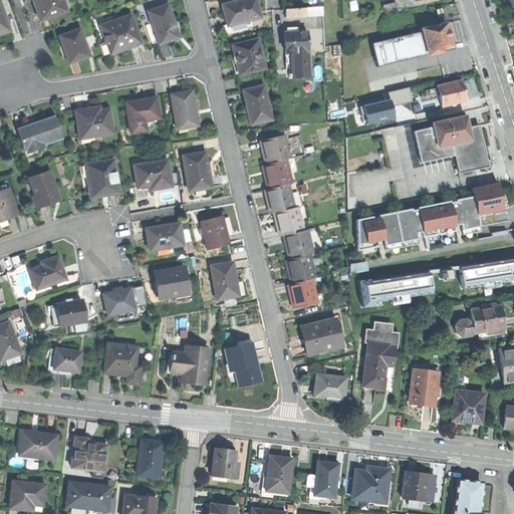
[(0,0),(0,33),(10,30),(0,0)]
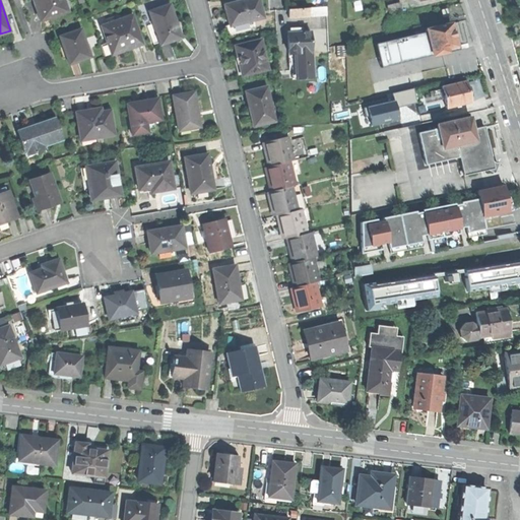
[(34,0),(42,21),(50,18),(68,11),(64,0),(34,0)]
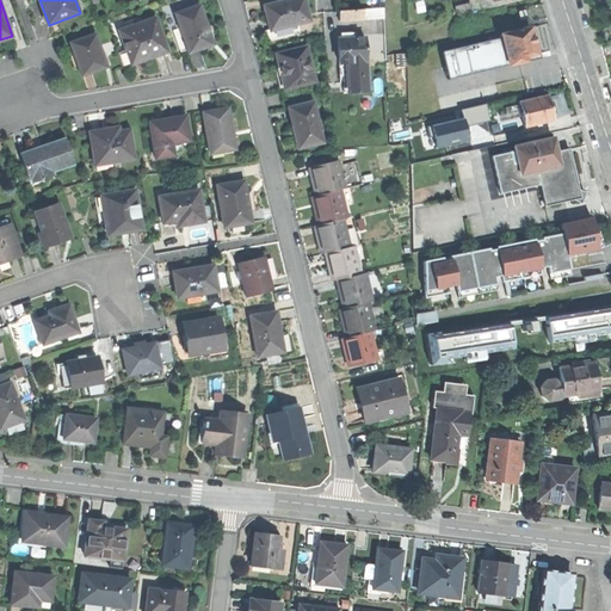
[(81,0),(75,0),(80,13),(86,12),(81,0)]
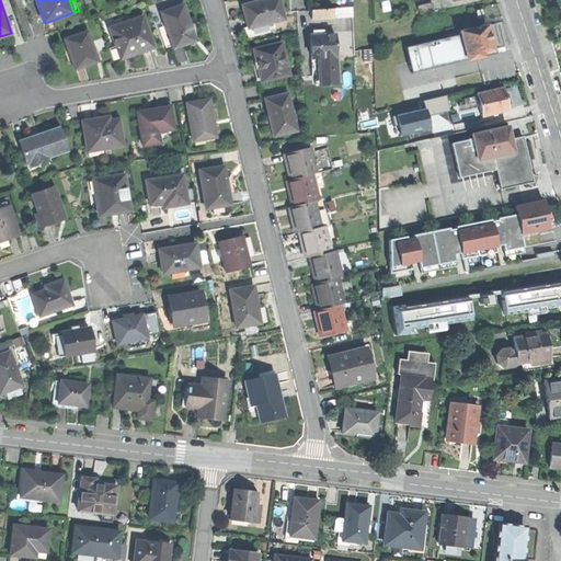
[(249,27),(284,19),(278,0),(265,0),(243,6),(245,15),(249,27)]
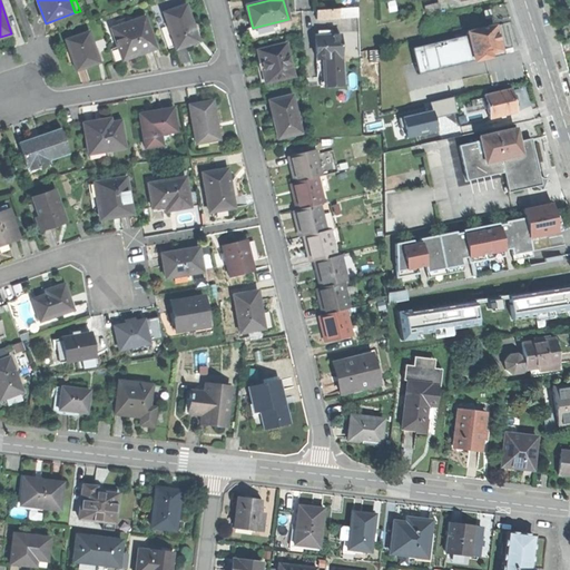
[(424,7),(425,13),(440,10),(438,3),(424,7)]
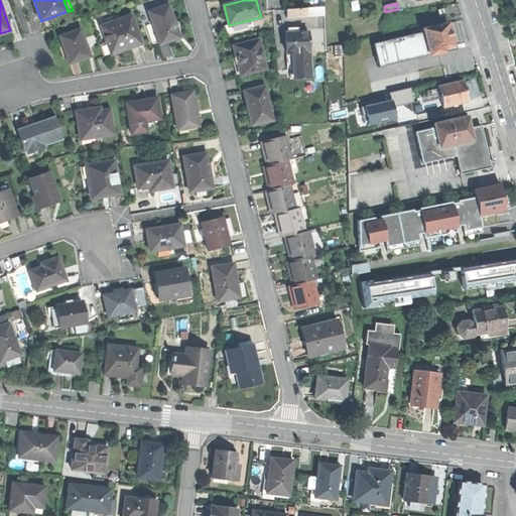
[(148,12),(159,44),(179,37),(173,21),(167,5),(148,12)]
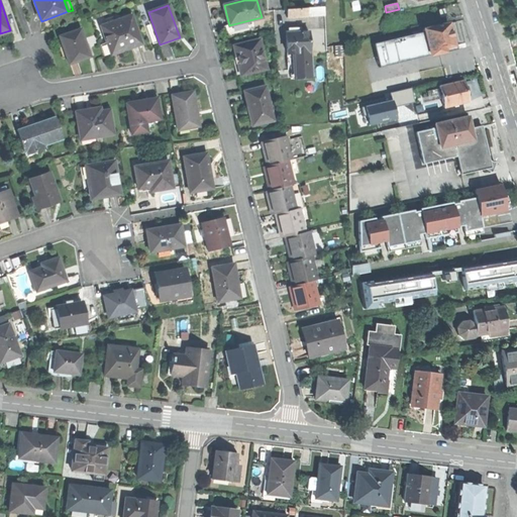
[(287,18),(325,16),(324,7),(287,9),(287,18)]
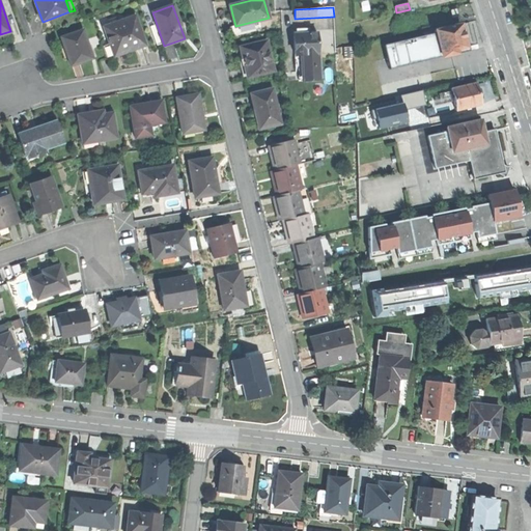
[(105,27),(115,55),(130,50),(145,45),(135,17),(117,23),(109,26),(105,27)]
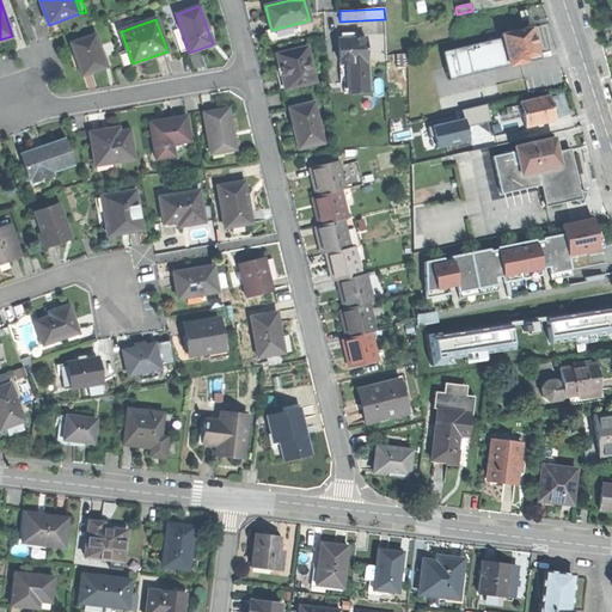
[(502,38),(447,50),(451,66),(446,67),(448,80),(490,71),(488,63),(493,62),(493,63),(505,61),(506,66),(531,60),(531,56),(537,54),(534,42),(533,42),(533,40),(531,28),(501,35),(502,38)]
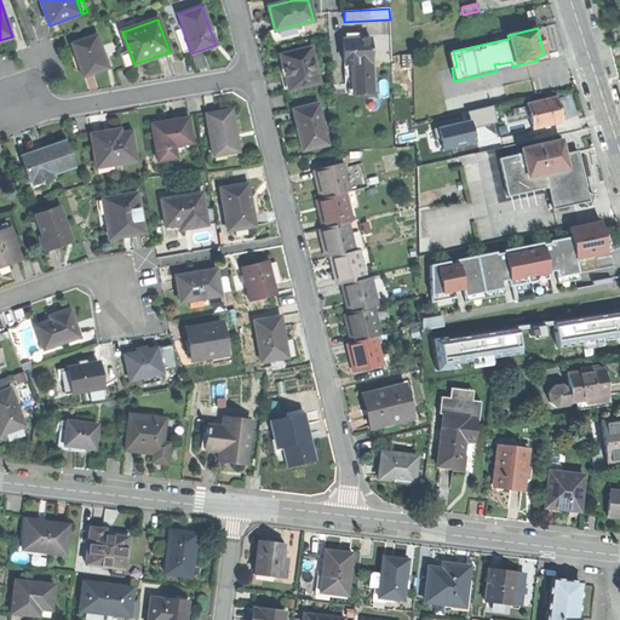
[(73,44),(85,76),(97,72),(109,67),(97,35),(73,44)]
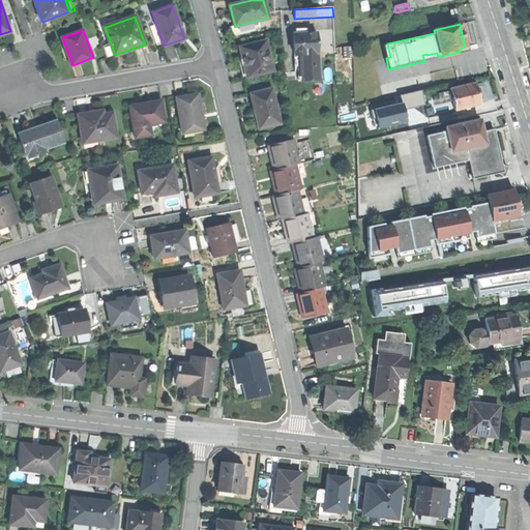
[(317,53),(316,32),(310,32),(295,33),(293,33),(294,55),(300,54),(317,53)]
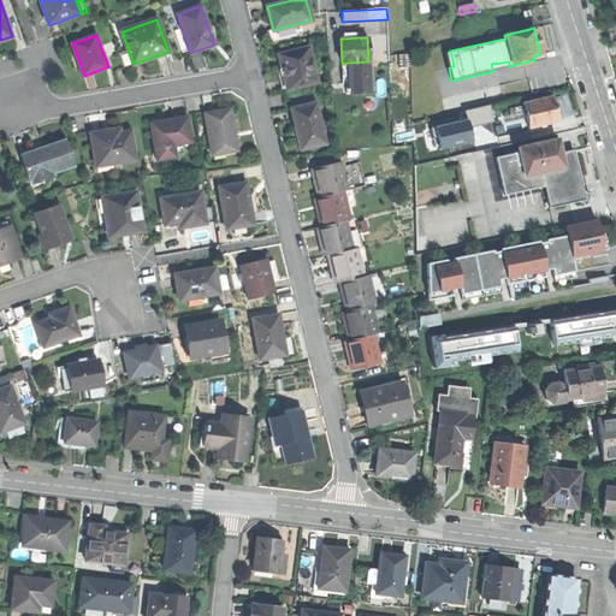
[(286,90),(318,83),(311,48),(279,55),(283,72),(286,90)]
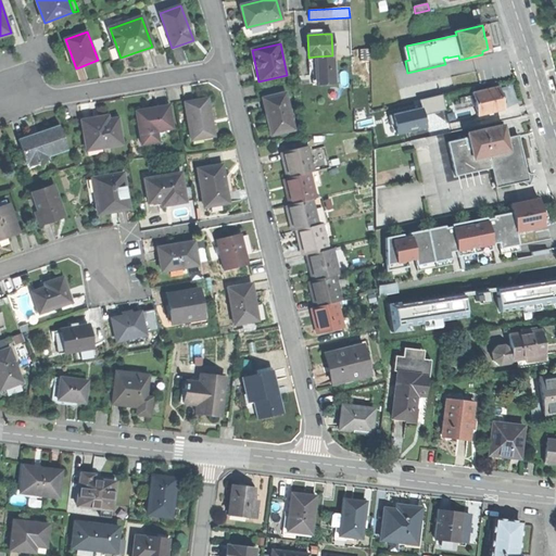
[(333,83),(332,55),(315,57),(316,68),(320,68),(320,84),(333,83)]
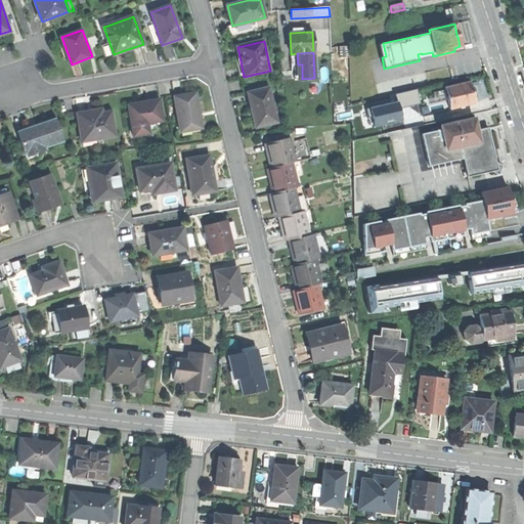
[(446,96),(449,110),(474,103),(471,92),(469,83),(444,88),(446,96)]
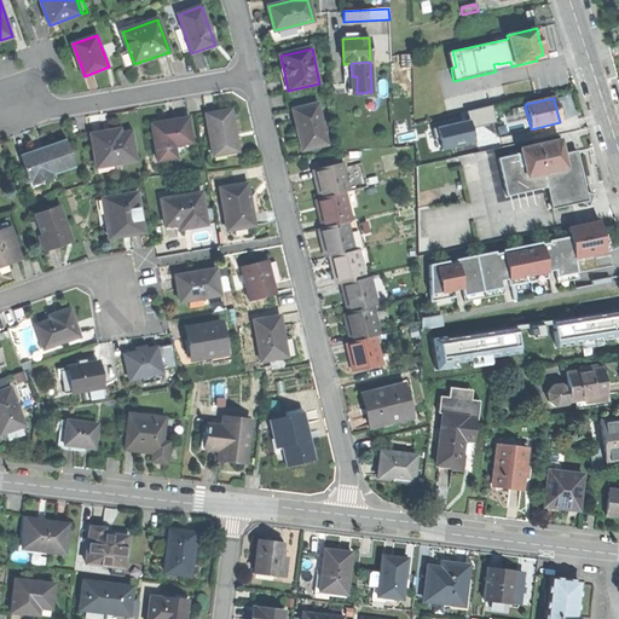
[(302,149),(328,143),(319,103),(294,109),(298,126),(302,149)]
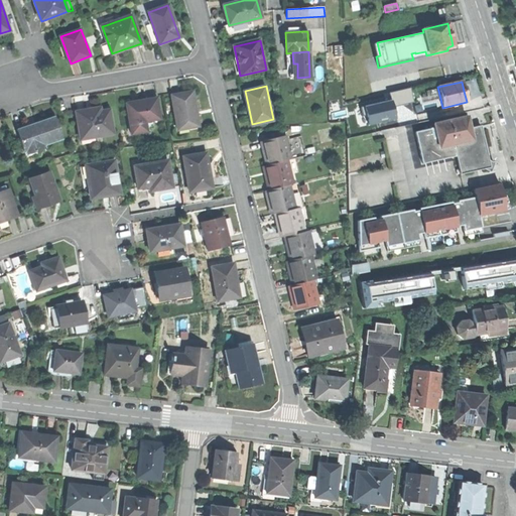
[(390,100),(392,107),(413,102),(409,88),(388,93),(390,100)]
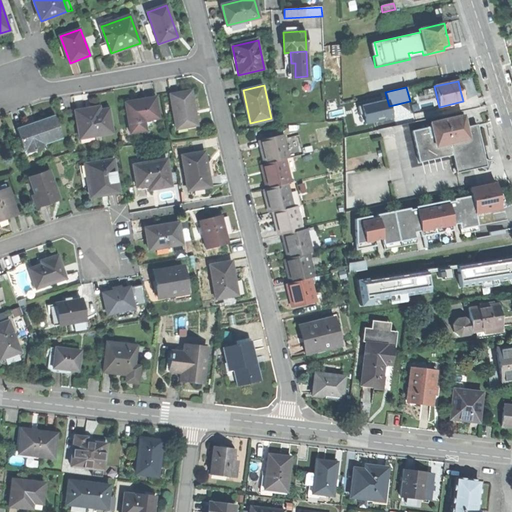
[(170,94),(175,128),(194,125),(192,111),(194,110),(193,102),(191,90),(170,94)]
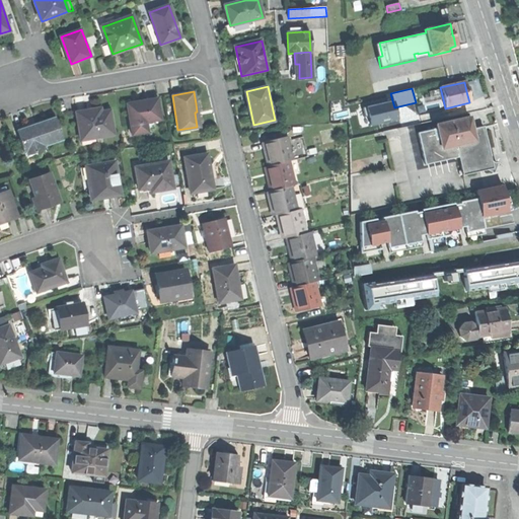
[(141,100),(127,102),(132,134),(143,132),(141,123),(160,119),(157,97),(141,100)]
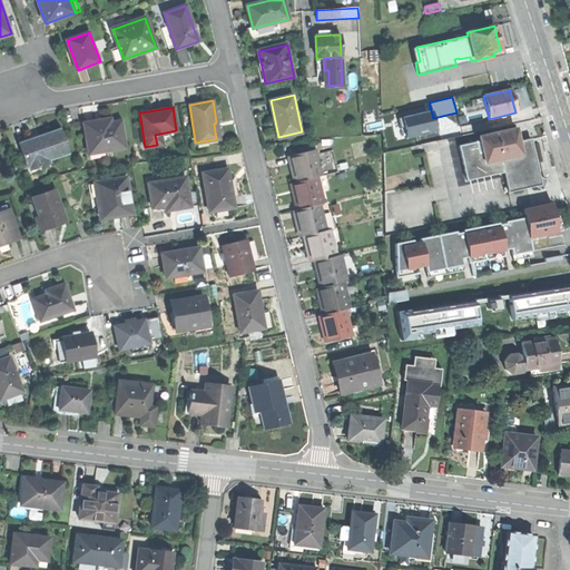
[(401,117),(403,127),(406,138),(418,135),(419,136),(435,131),(433,118),(431,110),(401,117)]
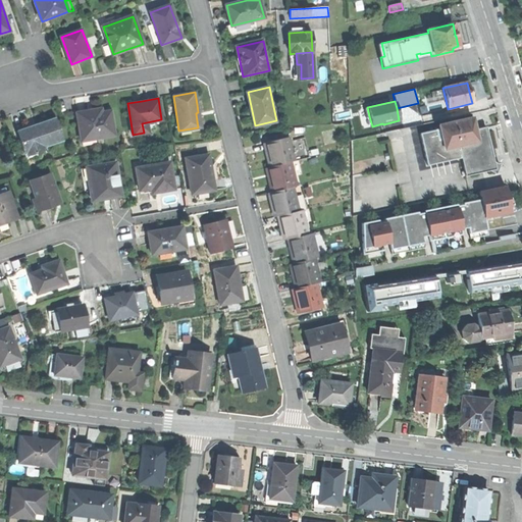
[(76,111),(81,138),(94,136),(112,134),(109,110),(105,111),(100,112),(100,108),(90,109),(76,111)]
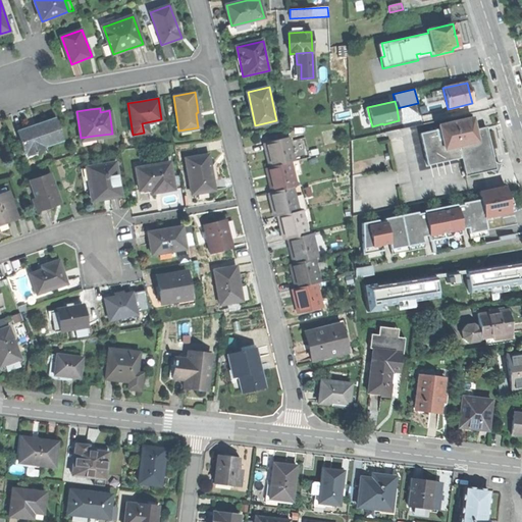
[(17,131),(23,150),(25,150),(28,155),(46,149),(45,146),(63,139),(56,117),(35,124),(17,131)]
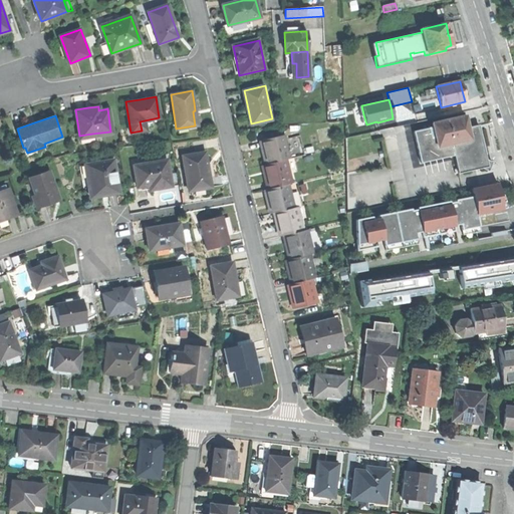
[(434,138),(436,148),(450,145),(468,141),(466,129),(465,126),(468,125),(467,121),(466,118),(463,119),(463,116),(431,123),(434,138)]
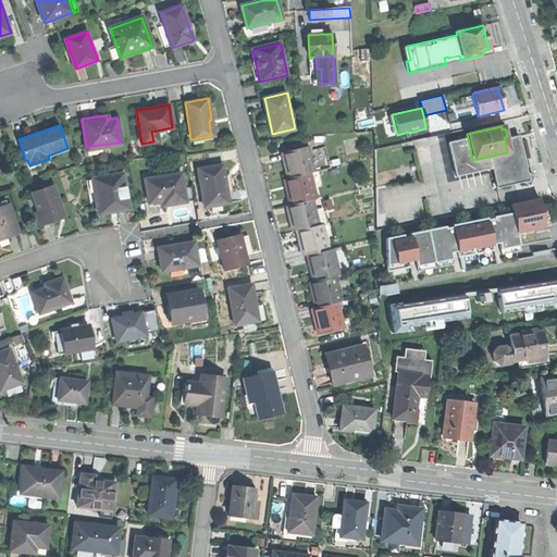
[(517,137),(505,139),(507,152),(487,157),(491,170),(494,188),(520,183),(519,181),(525,178),(517,137)]
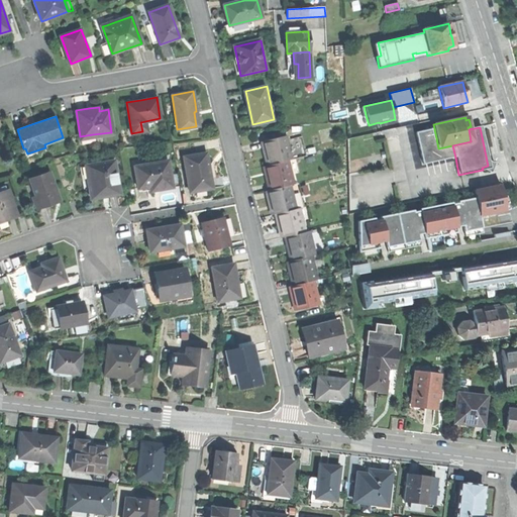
[(450,154),(455,158),(452,145),(438,148),(436,138),(432,138),(430,129),(414,132),(421,165),(448,159),(450,154)]
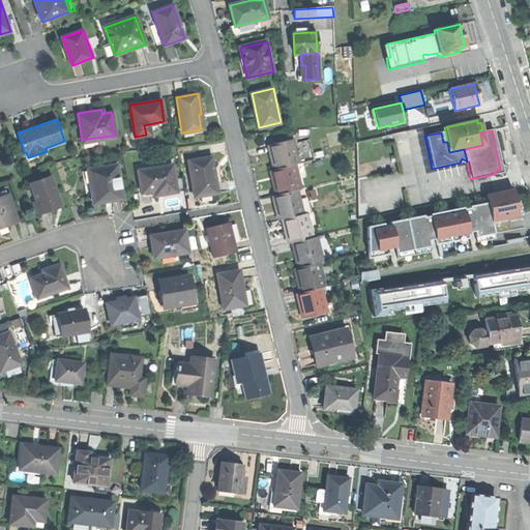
[(276,159),(278,169),(294,165),(298,165),(296,156),(298,155),(294,139),(270,144),(272,152),(270,152),(271,156),(272,160),(276,159)]
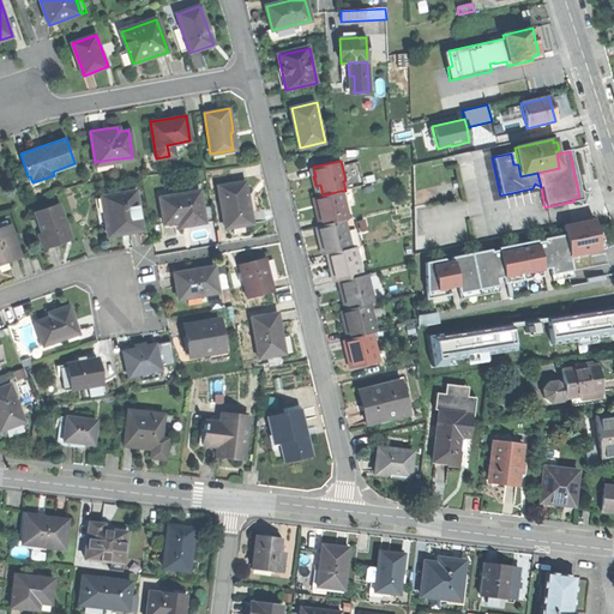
[(220,185),(226,226),(251,222),(248,202),(245,181),(220,185)]
